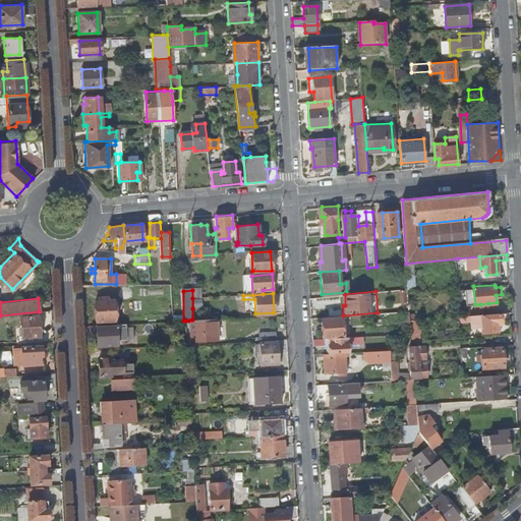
[(115,321),(113,299),(95,300),(96,322),(115,321)]
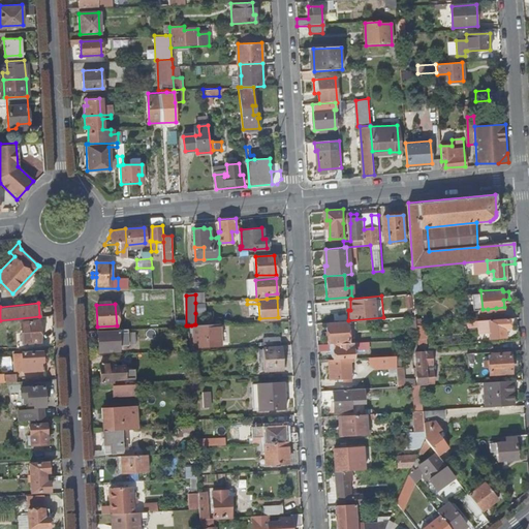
[(508,328),(508,317),(489,318),(490,337),(505,336),(504,328),(508,328)]
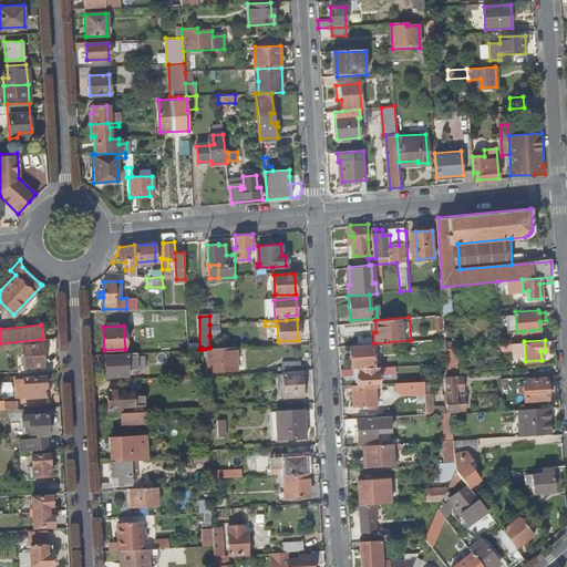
[(43,364),(42,343),(23,344),(24,366),(43,364)]
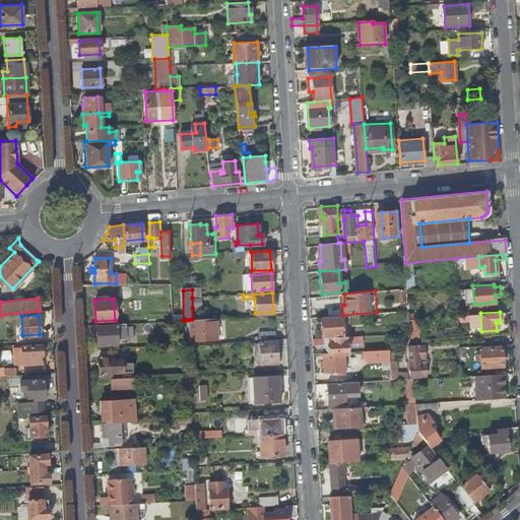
[(321,337),(324,337),(341,337),(340,315),(319,317),(321,337)]
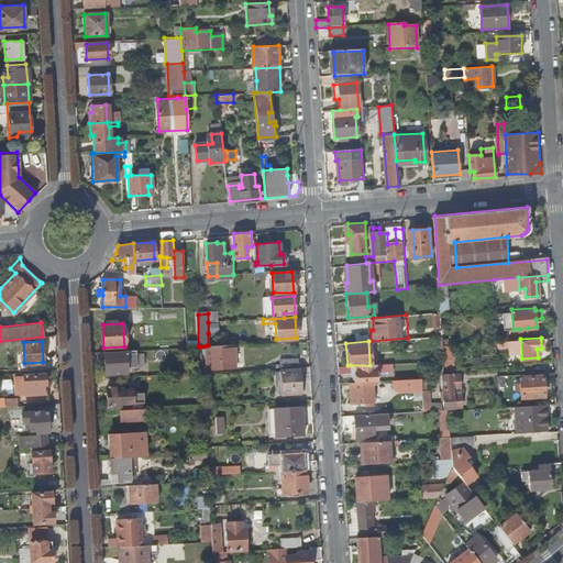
[(232,344),(208,345),(207,345),(203,346),(205,368),(218,367),(218,364),(234,363),(232,344)]
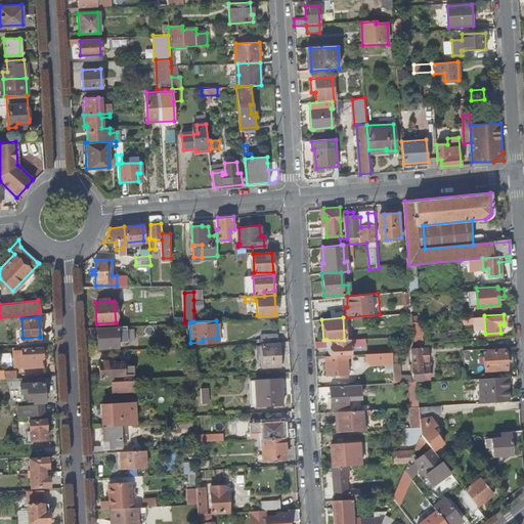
[(412,322),(417,342),(424,340),(421,321),(412,322)]
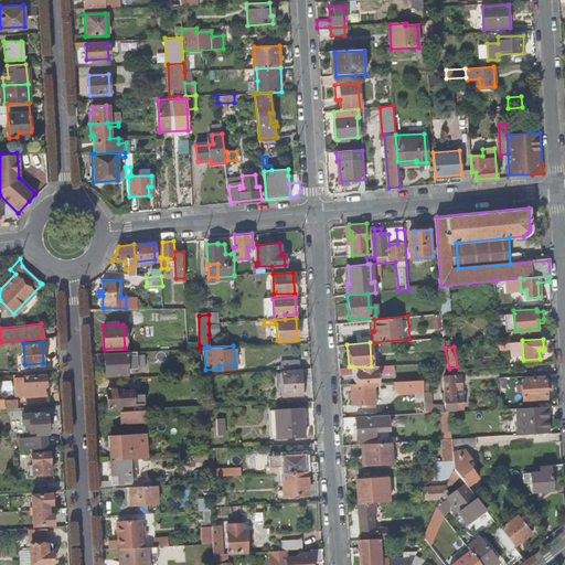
[(109,365),(109,374),(125,373),(124,353),(104,354),(105,365),(109,365)]
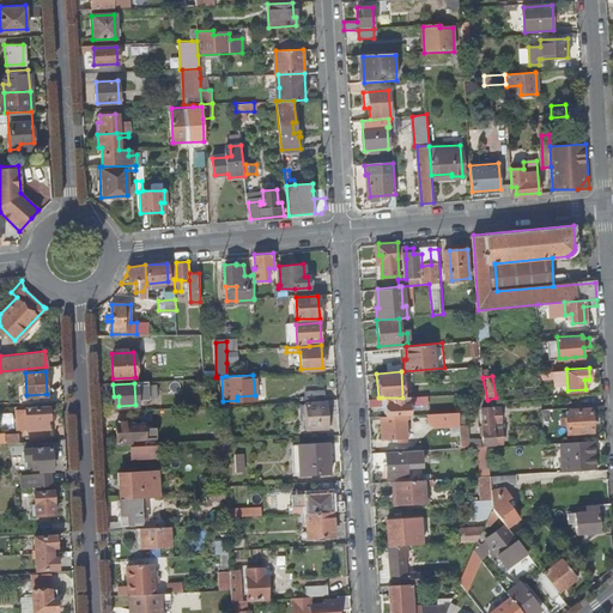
[(305,401),(325,400),(323,390),(305,392),(305,401)]
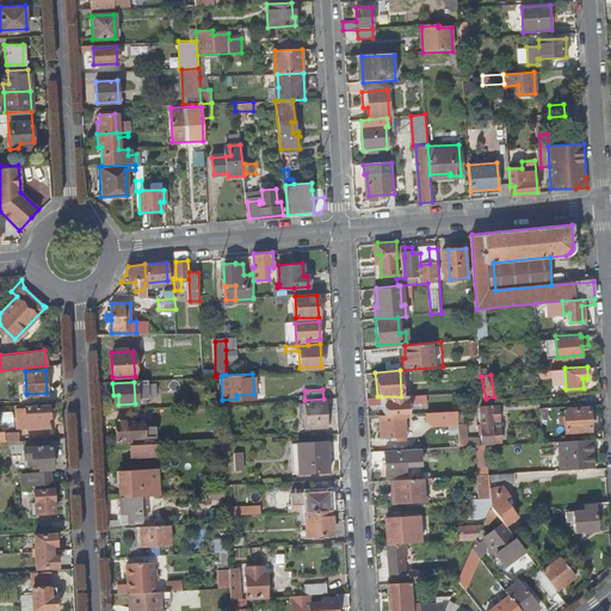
[(389,414),(407,414),(411,414),(411,403),(425,402),(425,395),(401,396),(381,396),(381,403),(381,405),(388,405),(389,414)]
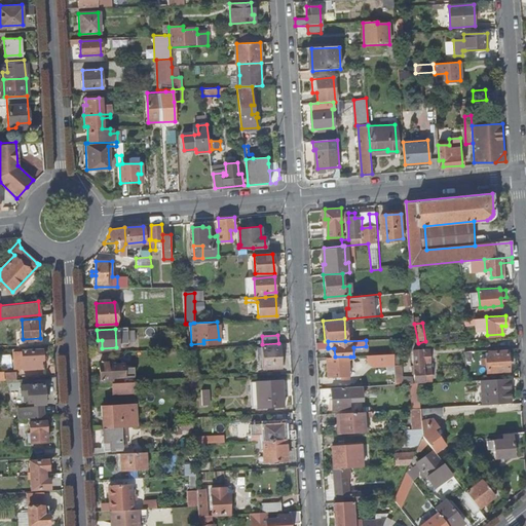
[(278,345),(259,345),(259,359),(262,359),(262,365),(268,365),(268,368),(279,367),(278,345)]
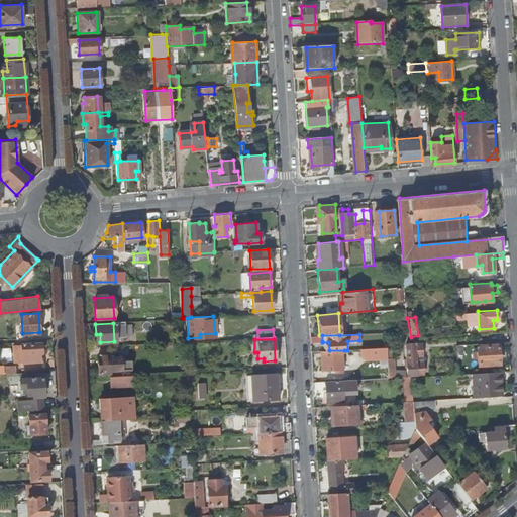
[(38,350),(40,350),(39,341),(20,343),(21,360),(38,358),(38,350)]
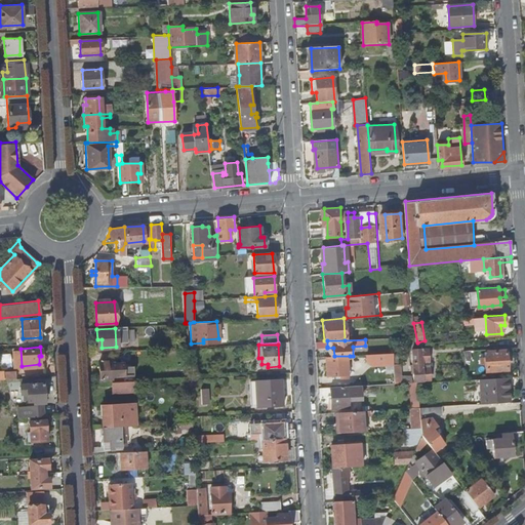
[(412,381),(416,381),(423,381),(423,379),(431,378),(429,348),(410,349),(411,368),(411,372),(412,372),(412,381)]
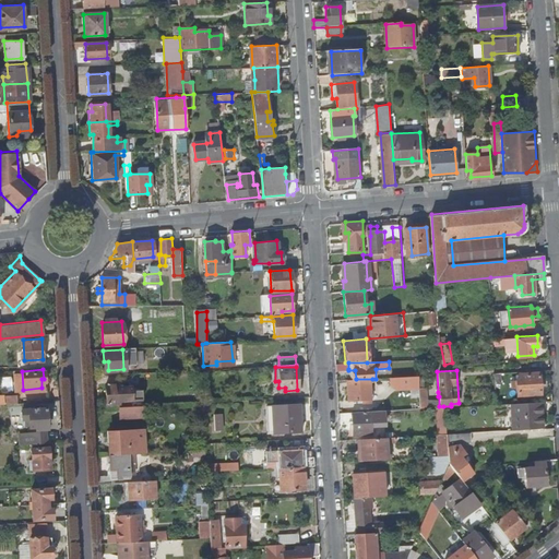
[(538,371),(519,373),(519,378),(511,379),(512,388),(518,387),(518,394),(540,393),(538,371)]
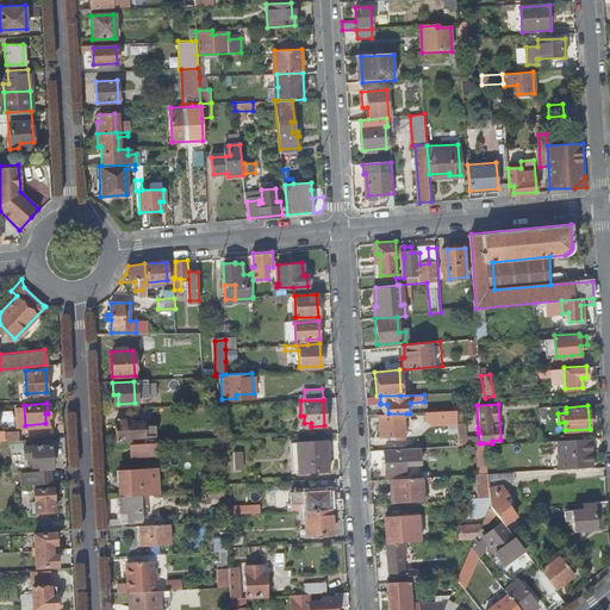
[(5,423),(14,424),(16,411),(6,411),(5,423)]
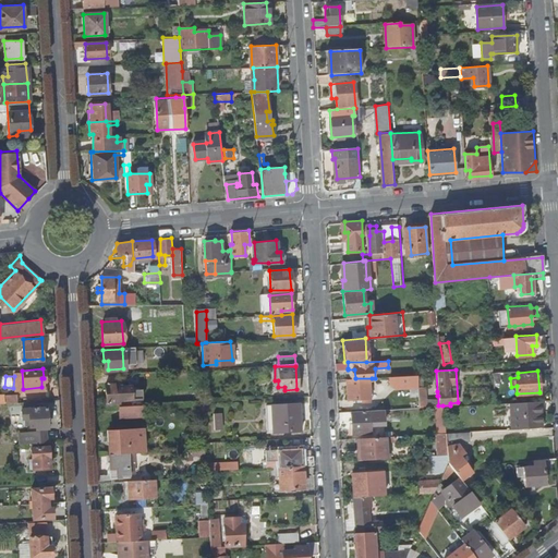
[(416,386),(415,377),(415,376),(388,377),(388,384),(395,388),(416,386)]
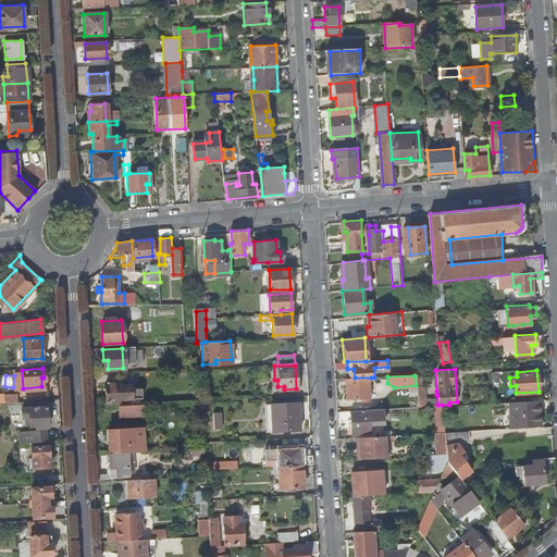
[(371,378),(355,378),(344,379),(346,401),(358,400),(358,403),(369,403),(367,380),(371,380),(371,378)]
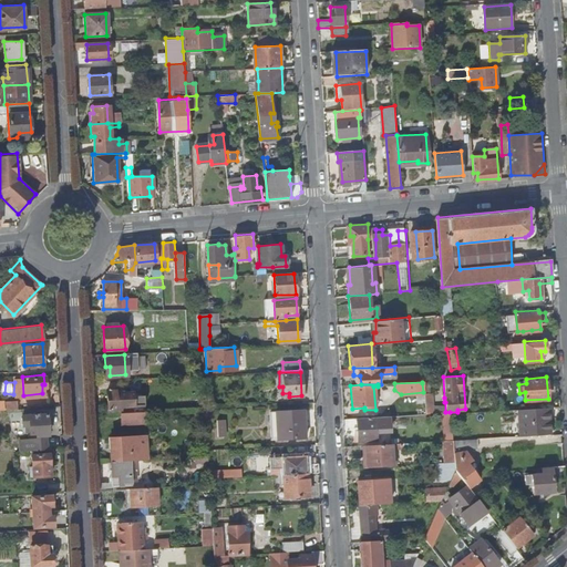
[(133,412),(136,412),(135,397),(133,397),(133,392),(119,393),(119,390),(106,390),(107,410),(120,410),(120,405),(133,405),(133,412)]
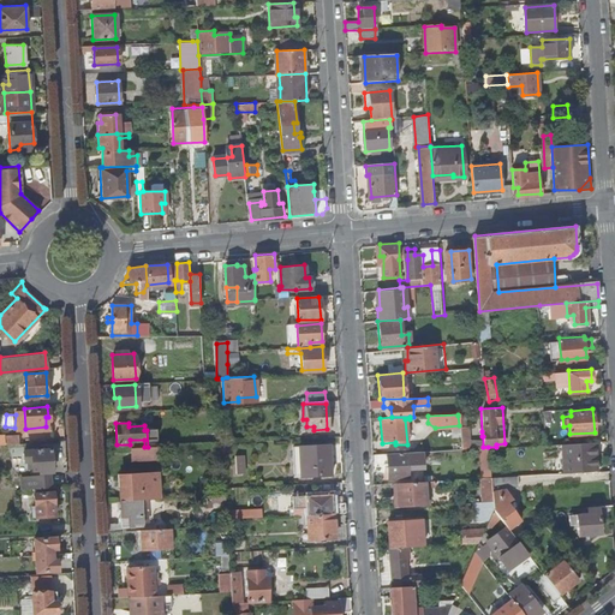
[(459,425),(460,448),(469,448),(467,425),(466,425),(459,425)]
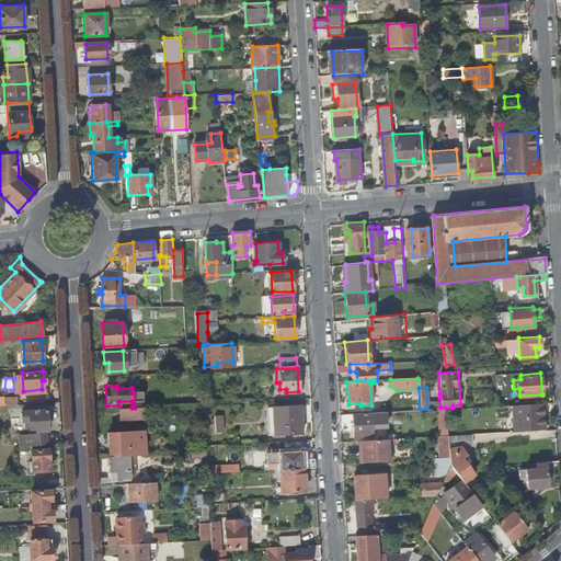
[(7,403),(18,403),(16,395),(6,395),(7,403)]
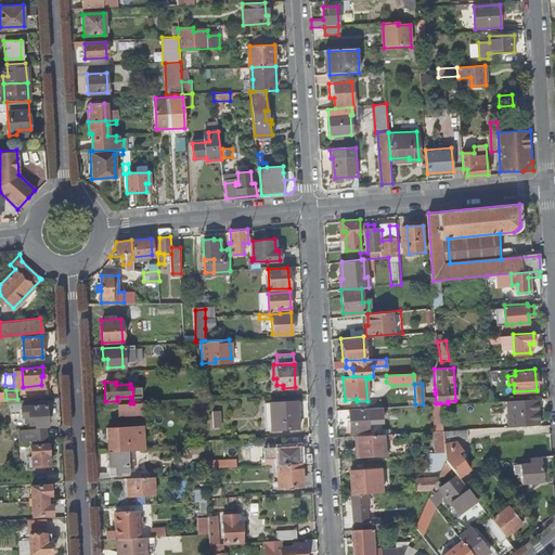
[(507,426),(536,425),(534,418),(539,417),(537,398),(506,400),(507,426)]
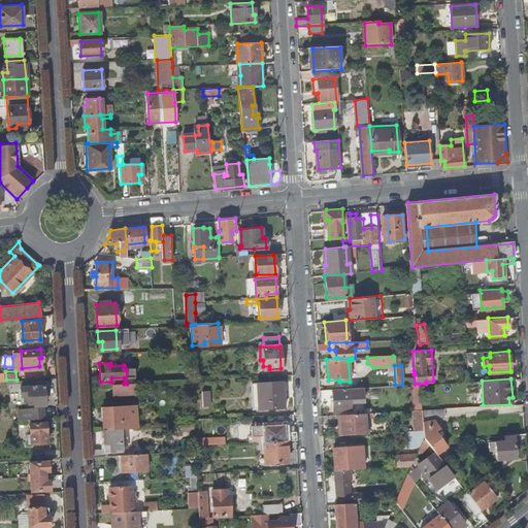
[(284,407),(283,383),(252,385),(254,409),(284,407)]
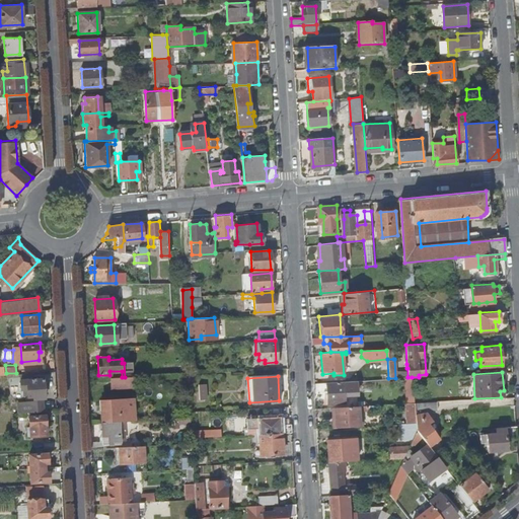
[(122,377),(102,378),(102,388),(125,387),(125,377),(122,377)]
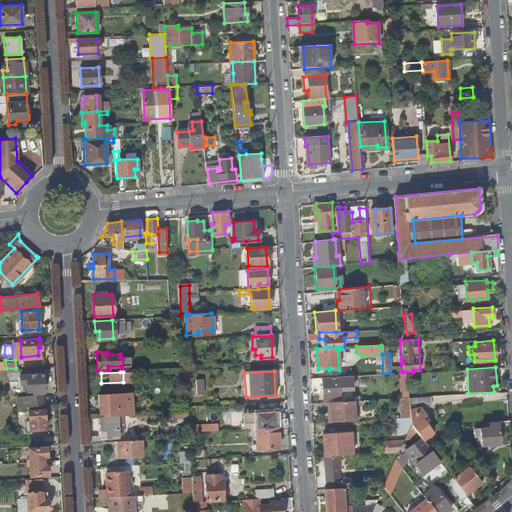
[(29,392),(30,405),(42,405),(41,393),(42,393),(41,373),(23,374),(23,376),(21,376),(21,382),(24,382),(24,384),(27,384),(27,392),(29,392)]
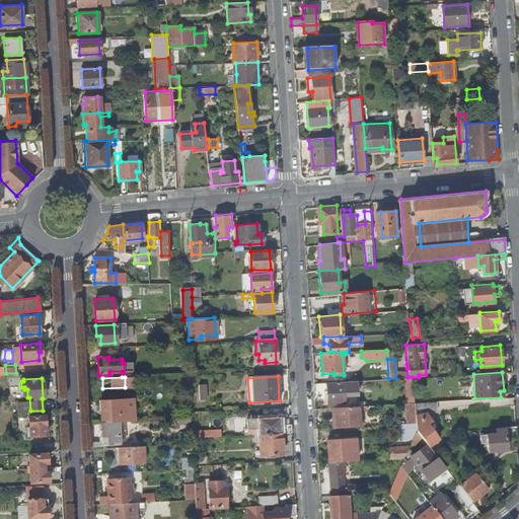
[(358,384),(357,380),(325,382),(326,403),(347,402),(346,385),(358,384)]
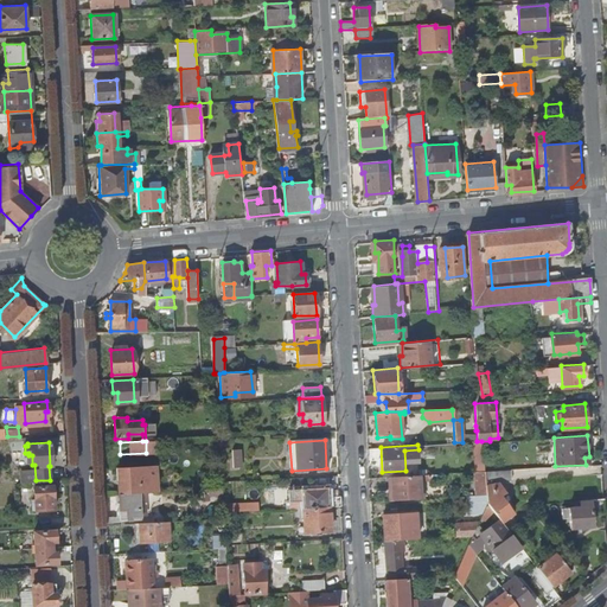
[(119,493),(138,493),(145,492),(157,492),(155,468),(135,470),(128,470),(128,468),(117,468),(119,493)]
